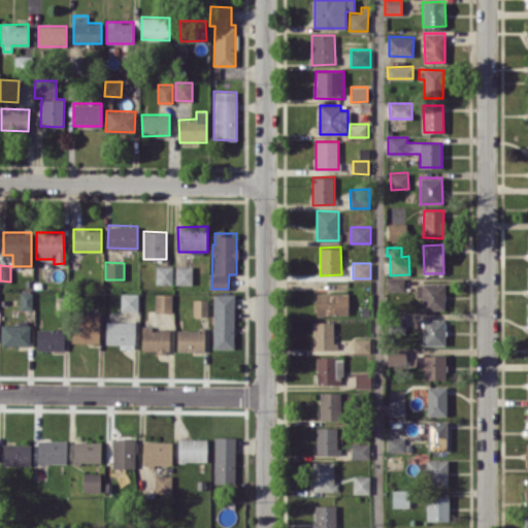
[(172,284),(172,265),(156,265),(156,284),(172,284)]
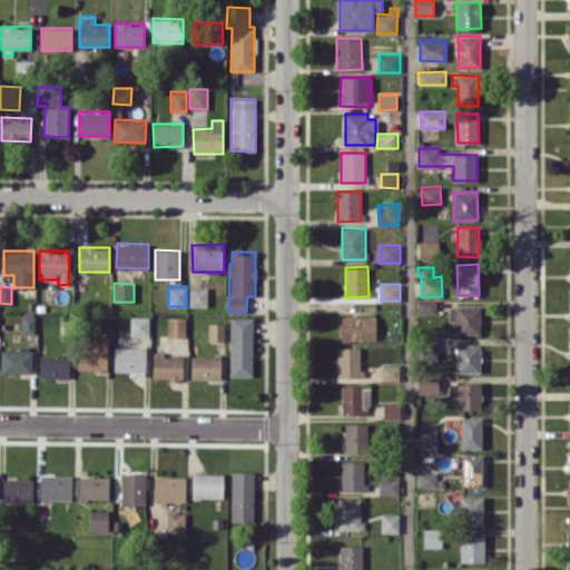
[(207,307),(208,287),(189,286),(189,307),(207,307)]
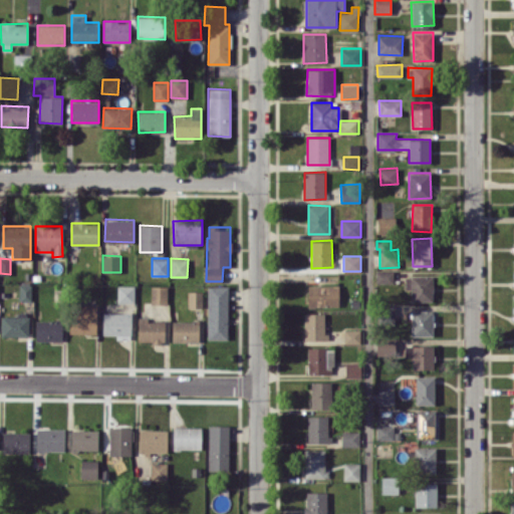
[(394,270),(375,270),(375,283),(394,283),(394,270)]
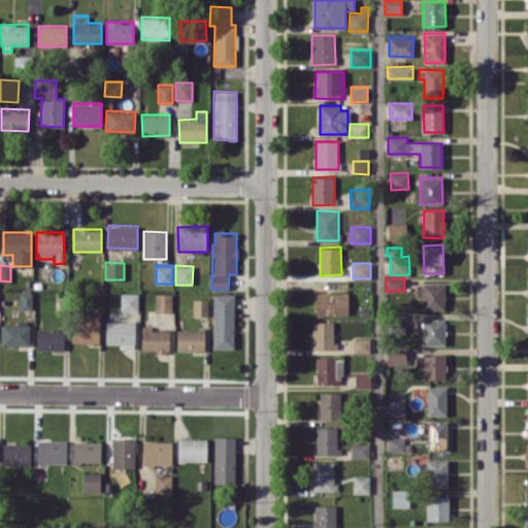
[(444,284),(417,284),(417,297),(423,297),(422,309),(444,309),(444,284)]
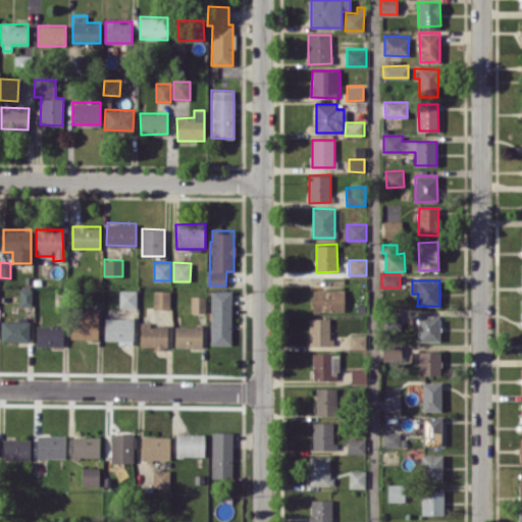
[(32,306),(32,288),(19,288),(19,306),(32,306)]
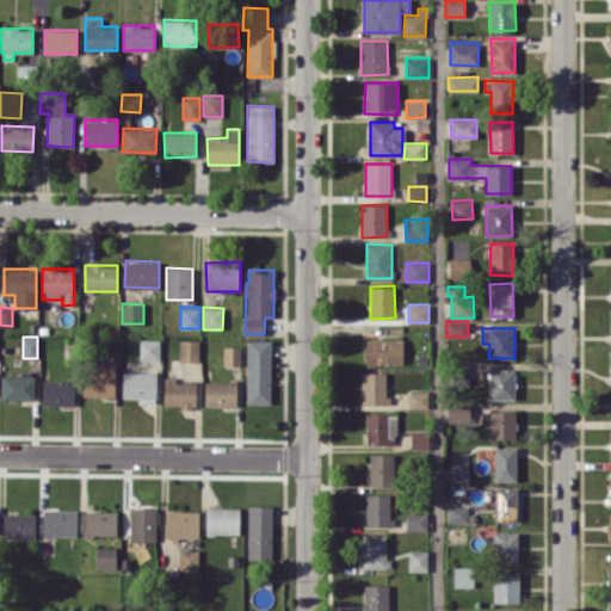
[(160,359),(160,339),(140,339),(140,359),(160,359)]
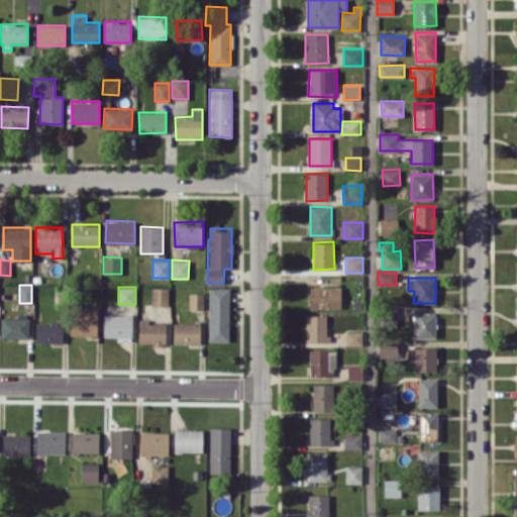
[(208,341),(229,341),(230,287),(209,287),(208,341)]
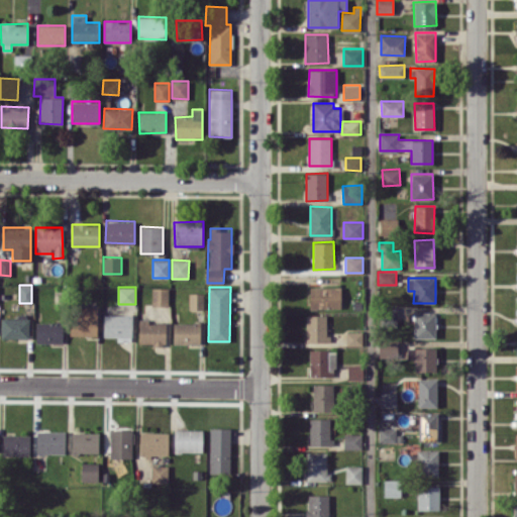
[(310,308),(341,308),(340,287),(309,287),(310,308)]
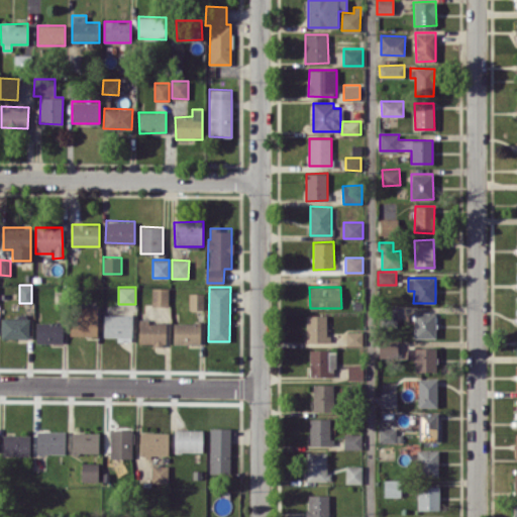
[(151,305),(169,305),(169,288),(152,288),(151,305)]
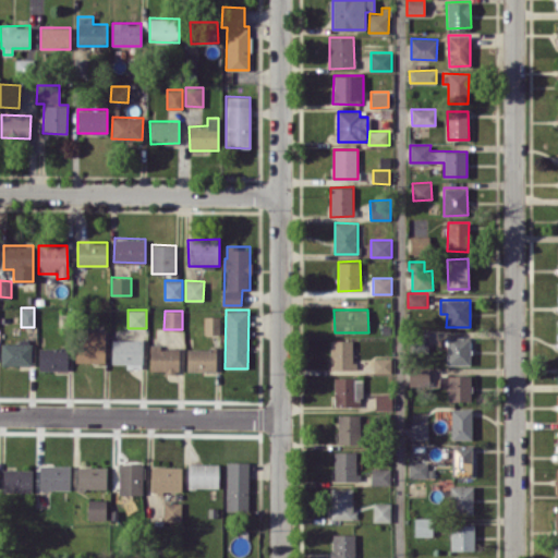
[(105,331),(76,331),(76,362),(106,361),(105,331)]
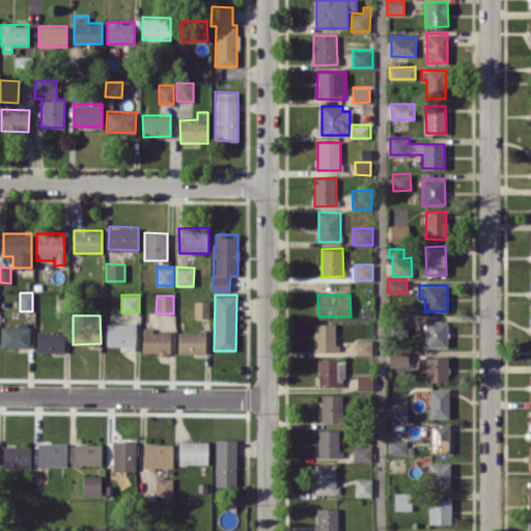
[(406,315),(390,316),(391,334),(407,333),(406,315)]
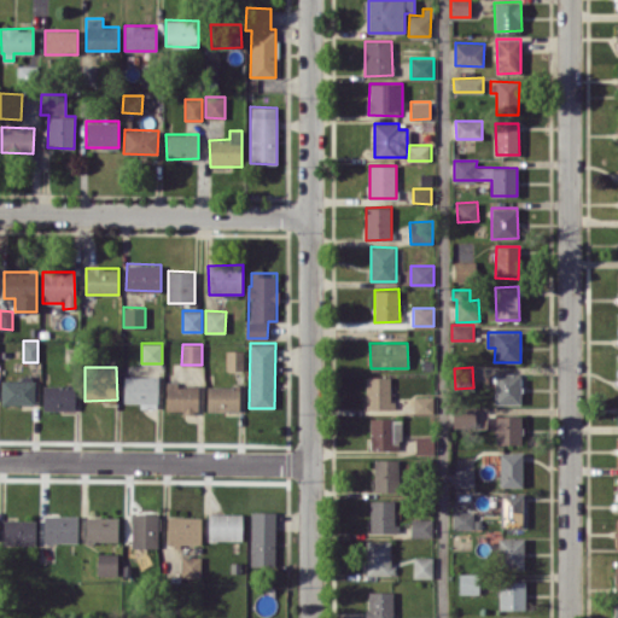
[(520,373),(495,373),(495,403),(520,403),(520,373)]
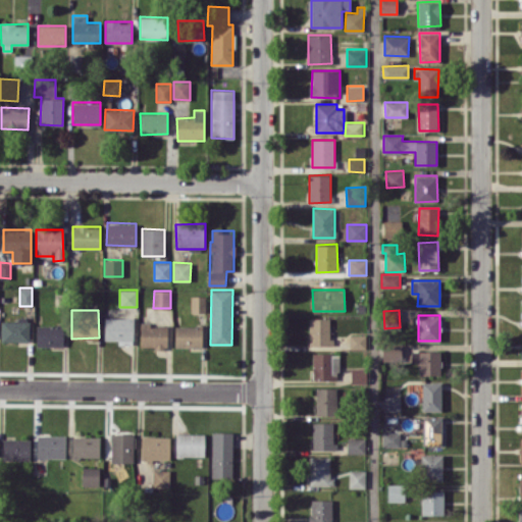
[(104,340),(118,340),(118,344),(134,345),(134,318),(105,317),(104,340)]
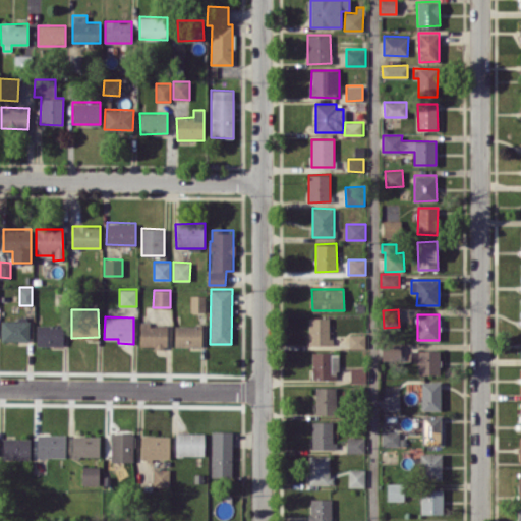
[(330,316),(308,316),(308,344),(330,345),(330,316)]
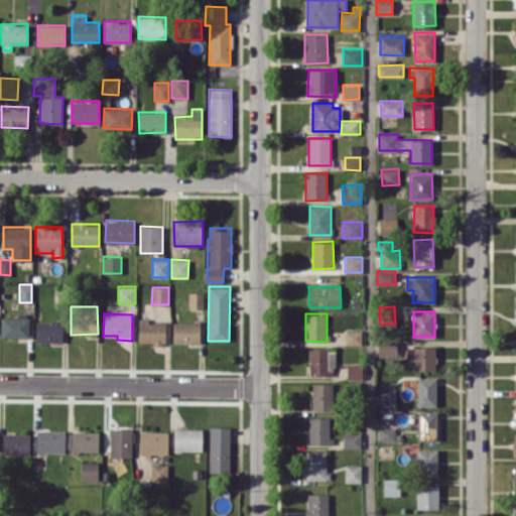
[(1,315),(0,337),(27,338),(28,315),(1,315)]
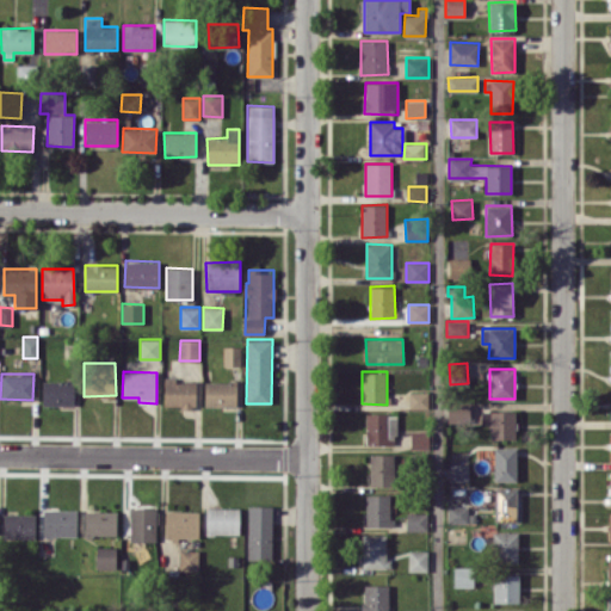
[(196,381),(176,381),(176,377),(165,376),(164,407),(196,407),(196,381)]
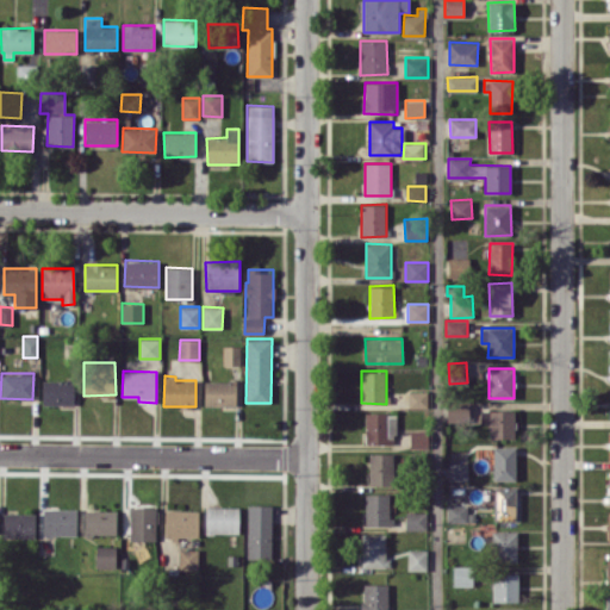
[(74,404),(74,379),(42,380),(42,404),(74,404)]
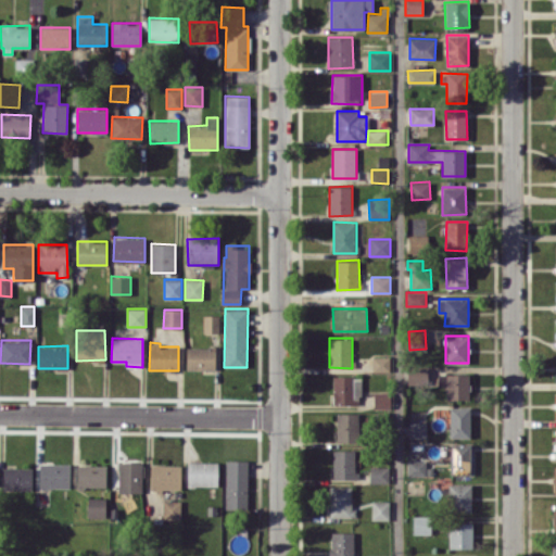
[(215,369),(215,346),(187,346),(187,369),(215,369)]
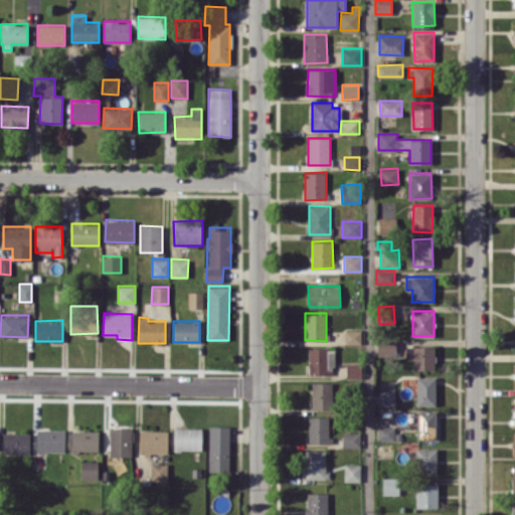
[(395,340),(377,340),(377,356),(395,355),(395,340)]
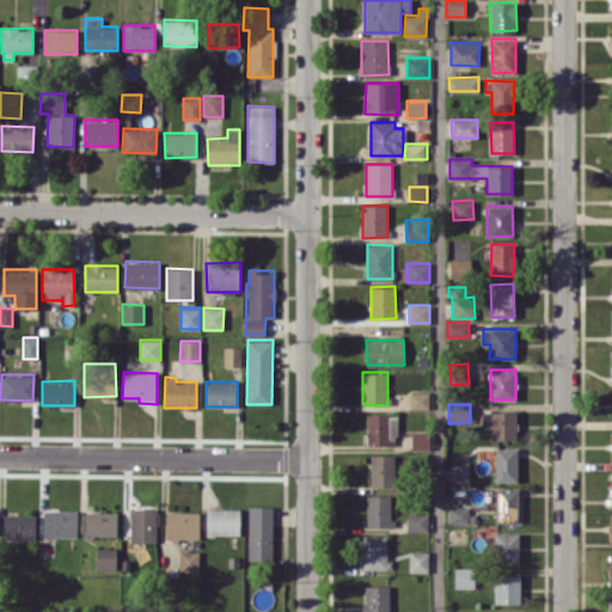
[(516,411),(482,410),(482,424),(491,424),(491,439),(516,440),(516,411)]
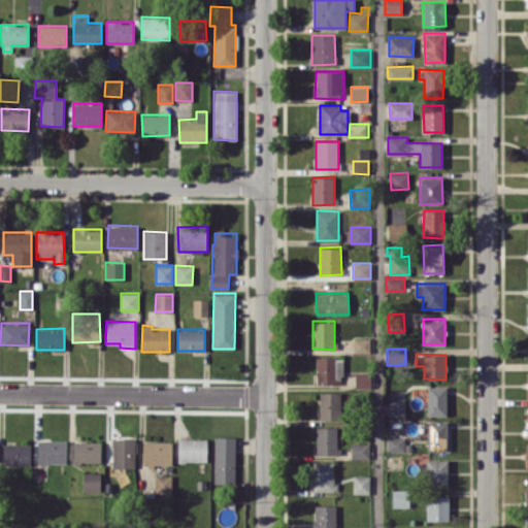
[(335,356),(316,357),(317,385),(335,384),(335,356)]
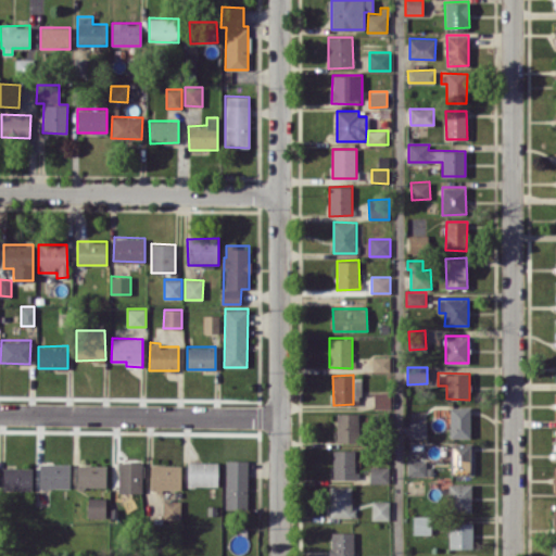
[(390,391),(373,392),(373,408),(390,408),(390,391)]
